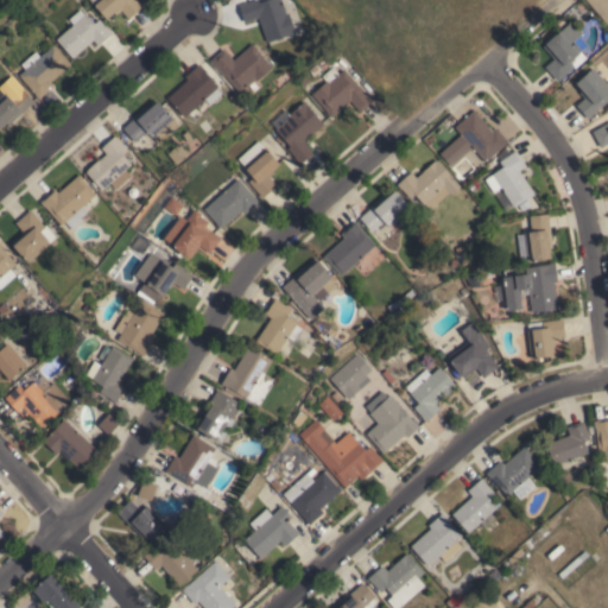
[(137,0),(143,6),(128,19),(121,11),(116,14),(114,12),(106,19),(94,5),(89,0),(137,0)]
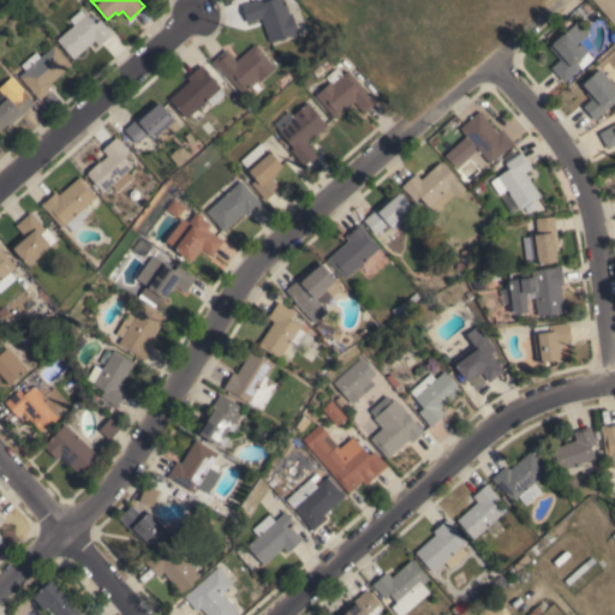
[(261,18),(248,23),(240,5),(254,0),(284,0),(290,13),(291,13),(298,33),(293,35),(293,34),(269,42),(261,18)]
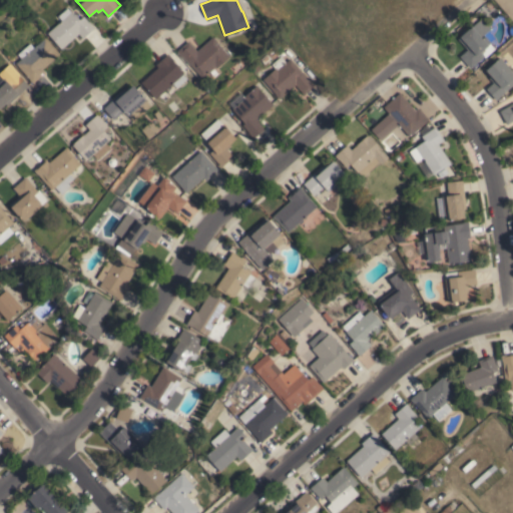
[(61,20),(57,16),(67,7),(71,12),(72,11),(73,12),(75,11),(80,17),(83,15),(90,24),(91,24),(94,27),(82,38),(78,33),(60,48),(47,32),(61,20)]
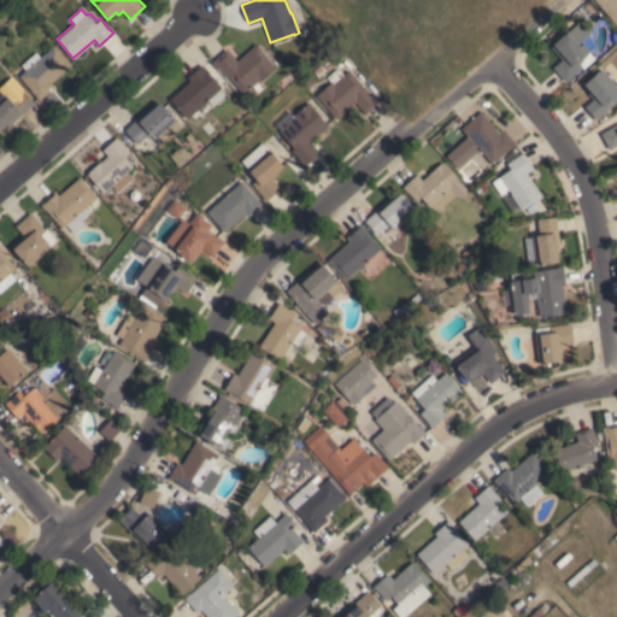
[(565,82),(552,68),(562,59),(551,46),(556,42),(552,39),(558,34),(560,37),(566,31),(568,31),(579,23),(589,35),(587,36),(595,45),(589,51),(589,52),(594,58),(583,69),(582,68),(565,82)]
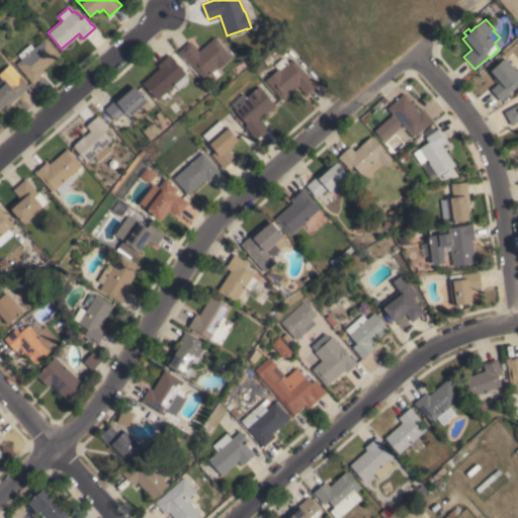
[(211,39),(214,36),(219,41),(220,42),(219,42),(232,57),(218,69),(217,67),(203,79),(191,64),(190,65),(184,58),(183,58),(178,52),(189,41),(198,51),(211,39)]
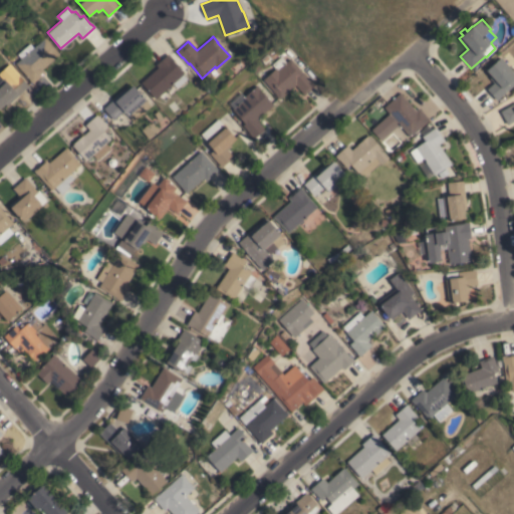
[(29,43),(33,47),(44,37),(55,50),(56,49),(59,54),(41,69),(44,72),(32,83),(29,79),(15,63),(21,58),(17,54),(29,43)]
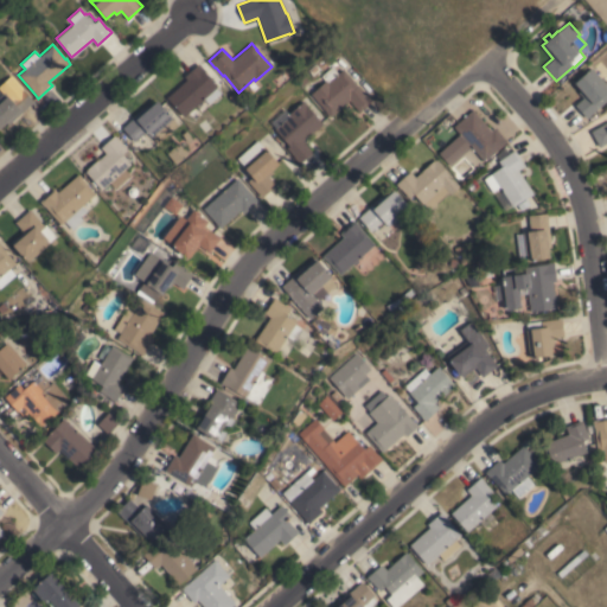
[(205,71),(204,71),(217,87),(216,88),(221,93),(199,112),(196,106),(193,108),(197,113),(192,117),(187,113),(184,116),(166,97),(186,80),(184,76),(198,63),(205,71)]
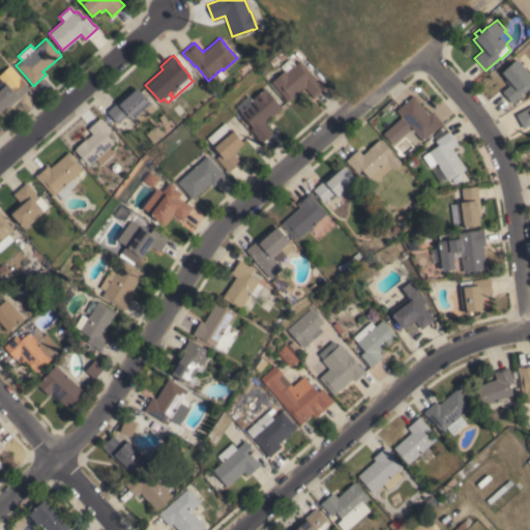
[(288,102),(284,97),(285,97),(271,82),(284,70),(281,66),(290,58),(295,63),(299,60),(312,74),(313,74),(320,82),(325,87),(314,97),(304,87),(288,102)]
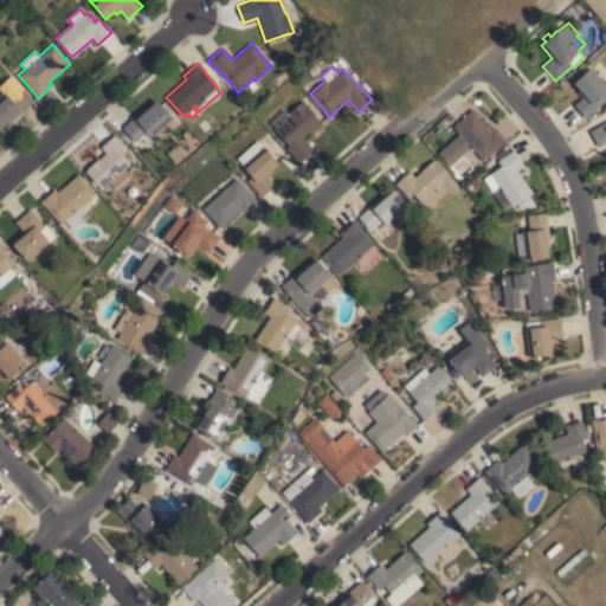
[(605,100),(590,114),(591,115),(586,118),(574,104),(582,97),(578,92),(580,90),(573,82),(591,66),(605,84),(605,100)]
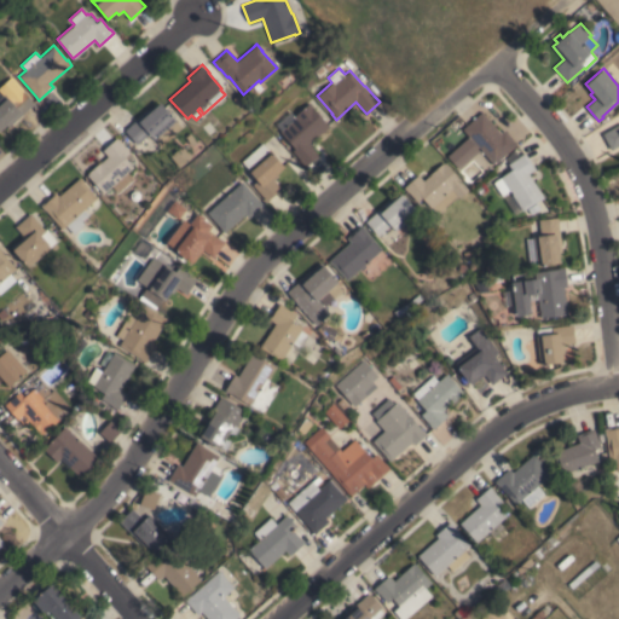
[(285,86),(279,79),(288,73),(293,81),(285,86)]
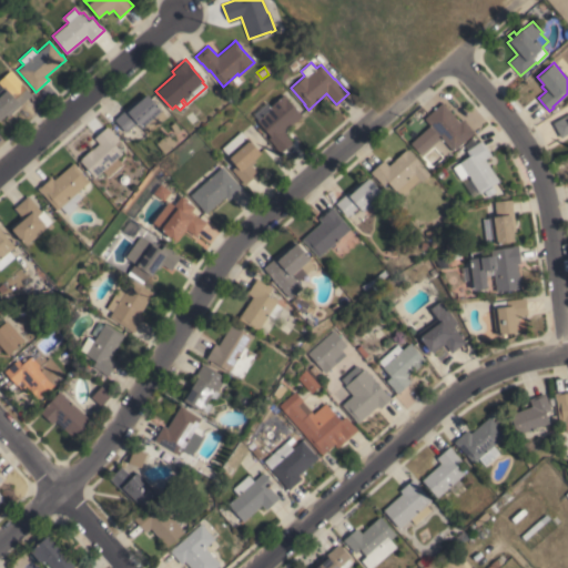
[(282,81),(274,72),(281,67),(288,75),(282,81)]
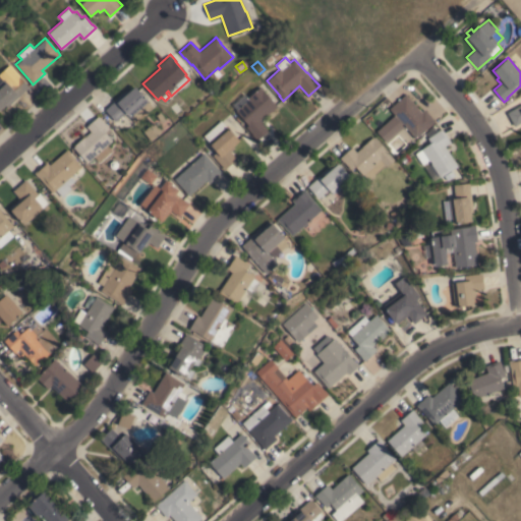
[(0,82),(4,79),(8,83),(18,75),(29,87),(7,107),(5,105),(0,109),(0,82)]
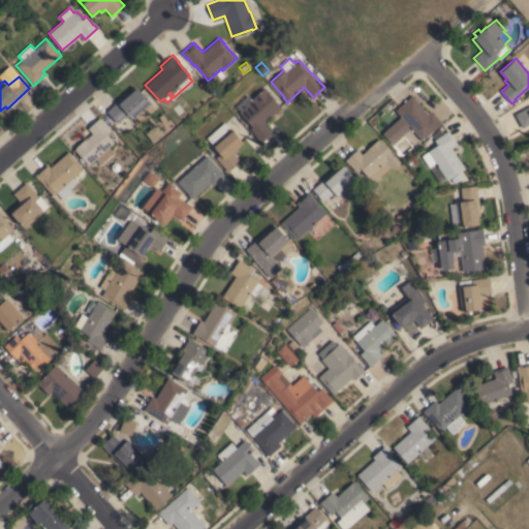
[(137,124),(132,119),(131,119),(127,114),(117,123),(106,112),(129,92),(130,93),(136,87),(145,95),(144,96),(155,109),(137,124)]
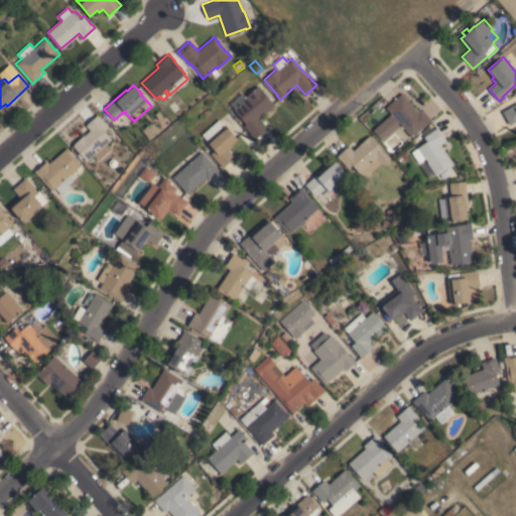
[(258,86),(274,105),(258,119),(266,129),(254,139),(249,133),(250,133),(243,126),(246,124),(234,110),(234,109),(230,104),(242,93),(245,97),(258,86)]
